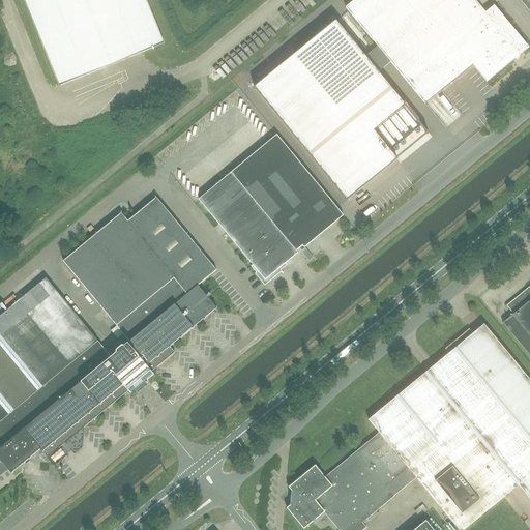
[(102,69),(142,53),(165,43),(146,0),(24,0),(60,86),(102,69)]
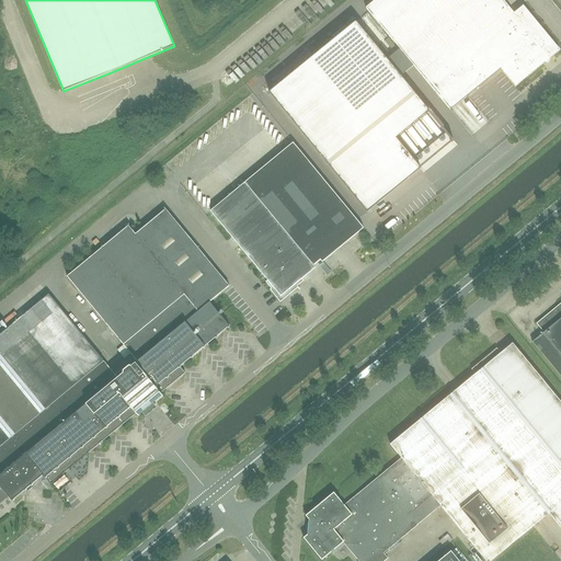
[(514,13),(503,0),(375,0),(366,8),(409,59),(430,84),(446,71),(467,96),(501,68),(516,87),(544,63),(549,64),(549,58),(560,50),(523,6),(514,13)]
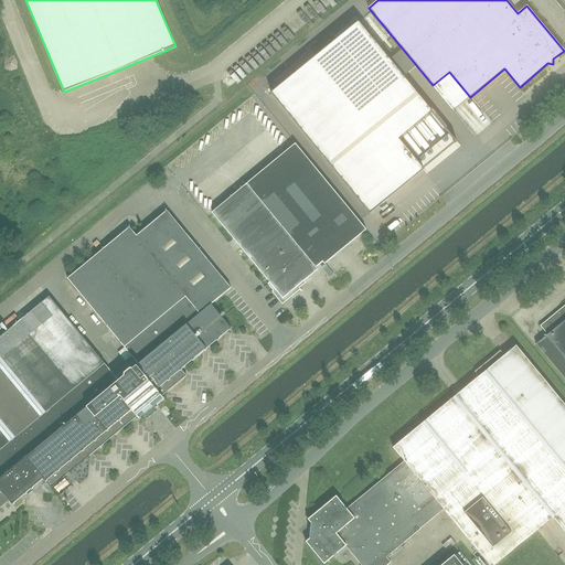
[(400,139),(433,113),(359,22),(272,94),(370,213),(424,169),(400,139)]
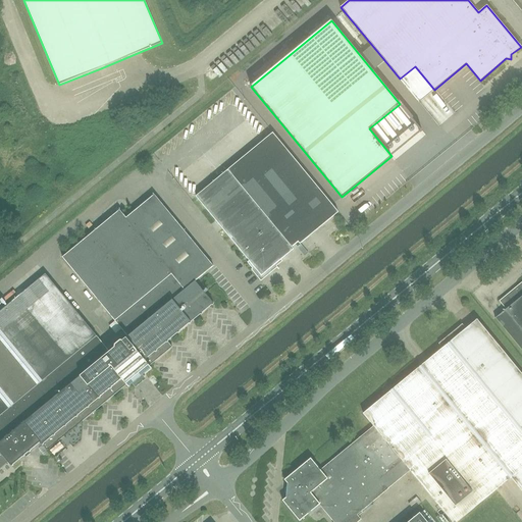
[(338,212),(273,133),(196,196),(255,267),(253,268),(261,278),(271,270),(270,268),(294,249),(292,247),(298,242),(300,244),(338,212)]
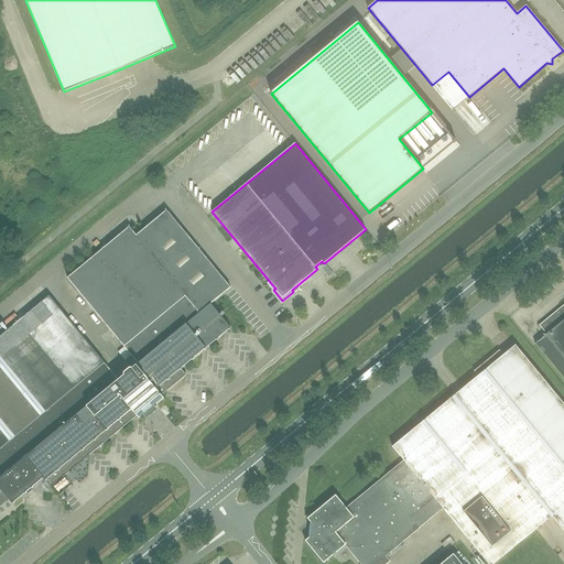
[(167,210),(136,236),(136,237),(201,313),(212,304),(231,288),(167,210)]
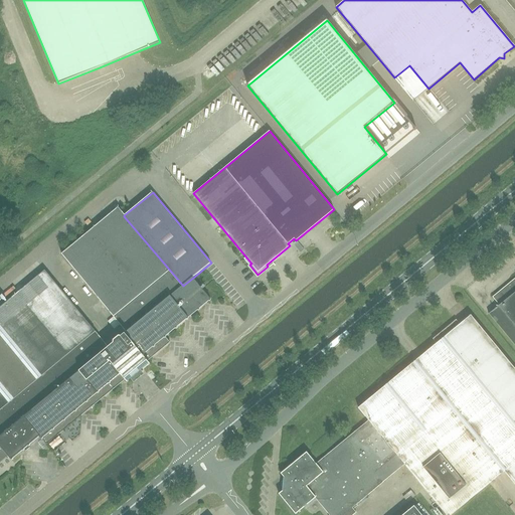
[(124,216),(124,215),(118,208),(61,254),(127,332),(121,337),(118,336),(114,340),(113,343),(108,347),(95,331),(66,355),(79,371),(24,416),(39,436),(38,437),(39,438),(40,437),(47,445),(125,380),(127,382),(133,378),(135,380),(142,374),(140,371),(150,363),(148,361),(170,343),(166,337),(211,300),(193,278),(183,286),(124,216)]
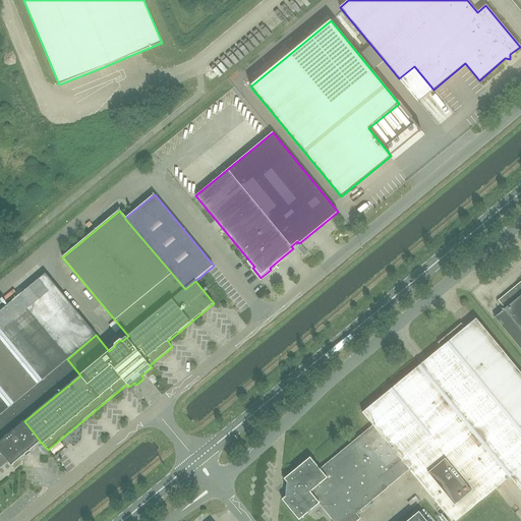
[(0,468),(0,442),(24,421),(80,375),(67,359),(96,335),(45,274),(0,310),(0,468)]
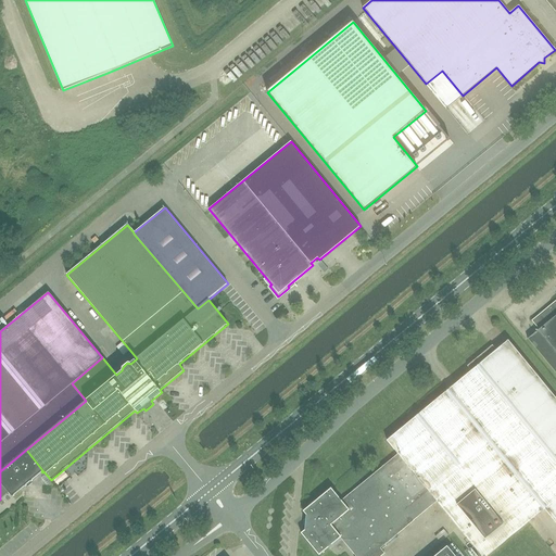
[(528,339),(555,373),(555,301),(532,320),(540,330),(528,339)]
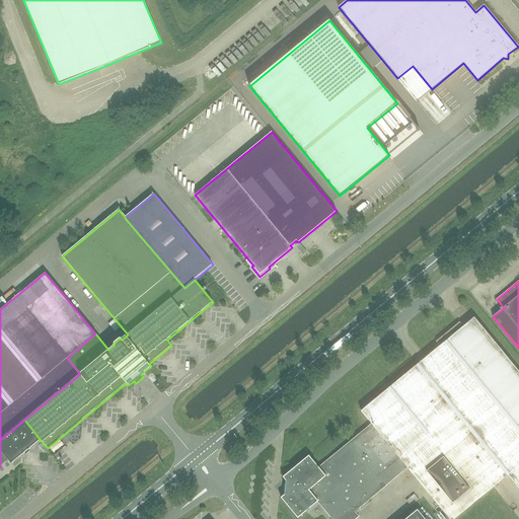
[(436,342),(440,346),(361,412),(371,424),(318,467),(309,456),(283,477),(286,480),(285,484),(283,486),(283,490),(285,492),(284,495),(281,498),(298,518),(317,502),(331,518),(356,518),(359,517),(355,511),(408,467),(415,476),(449,518),(454,518),(508,474),(518,488),(518,371),(474,317),(463,326),(459,322),(436,342)]
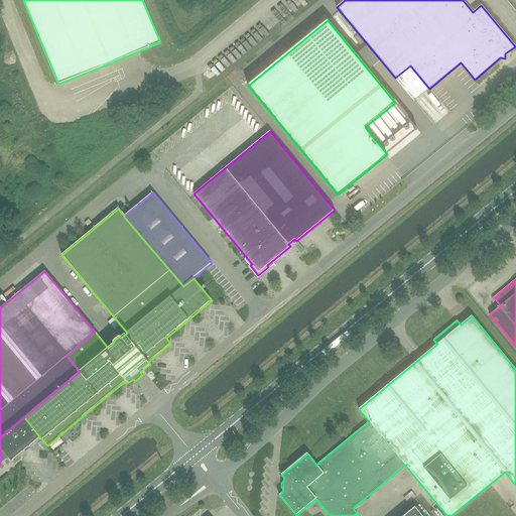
[(39,436),(24,417),(0,437),(0,464),(8,458),(12,461),(39,438),(38,437),(39,436)]
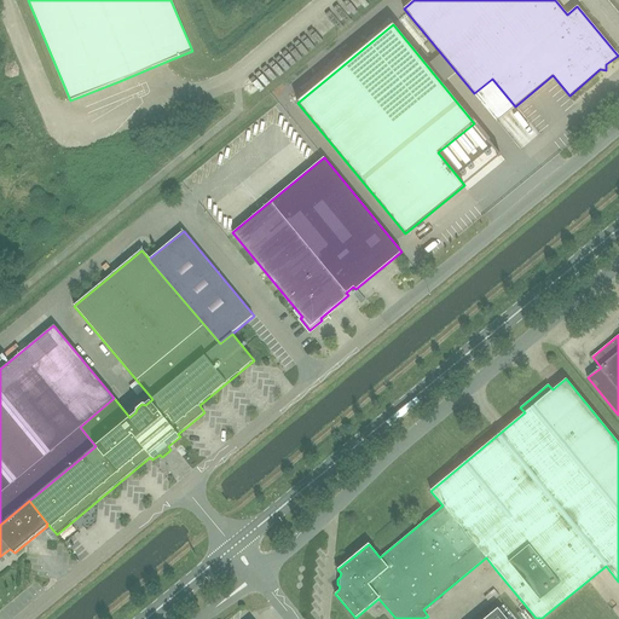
[(490,603),(499,596),(495,590),(485,597),(490,603)]
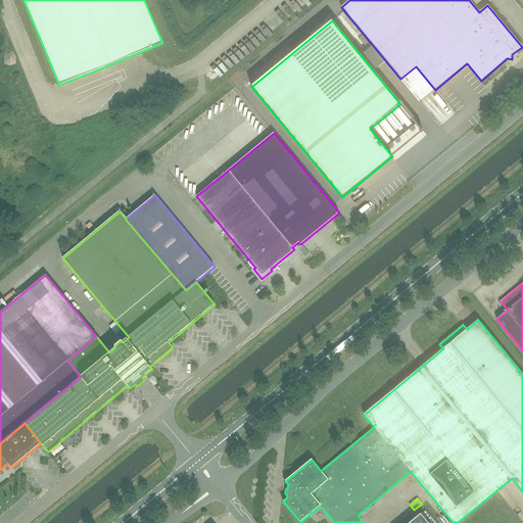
[(428,522),(421,514),(409,522),(428,522)]
